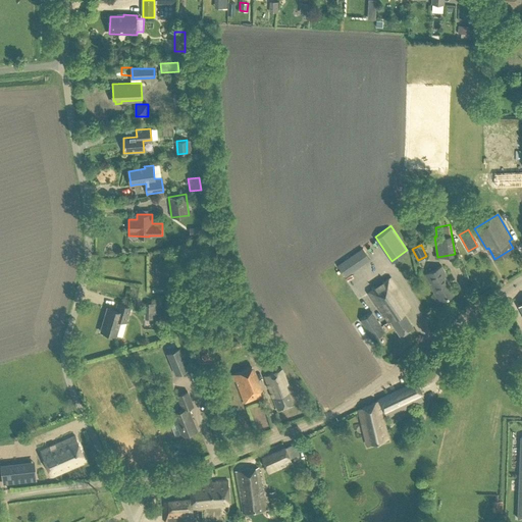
[(346,276),(370,260),(362,248),(337,265),(346,276)]
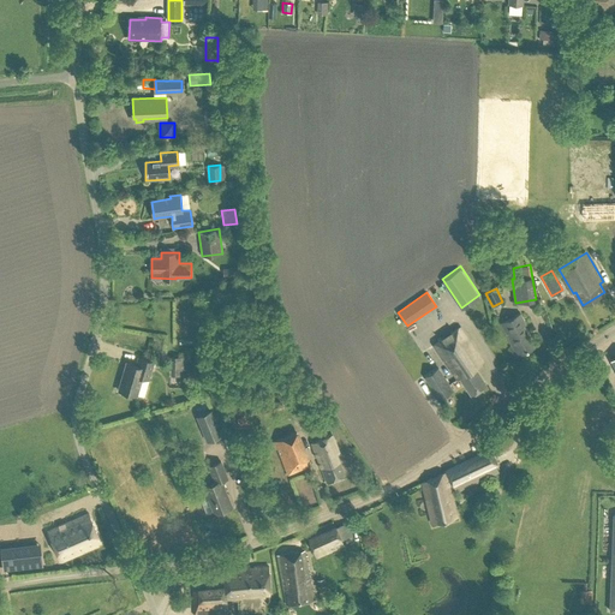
[(518,354),(535,346),(524,326),(527,323),(521,312),(502,322),(518,354)]
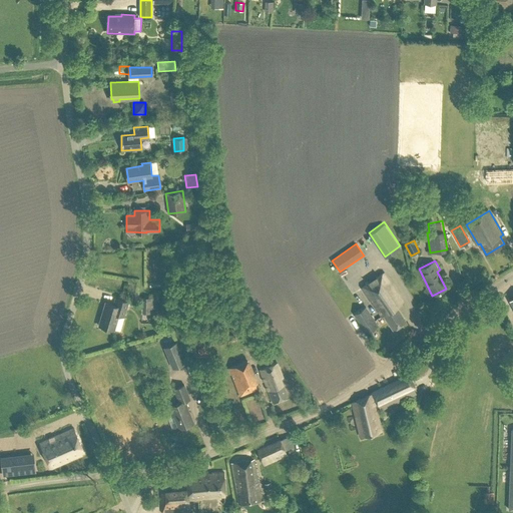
[(406,320),(397,307),(404,303),(383,273),(362,287),(368,296),(383,317),(385,315),(394,329),(406,320)]
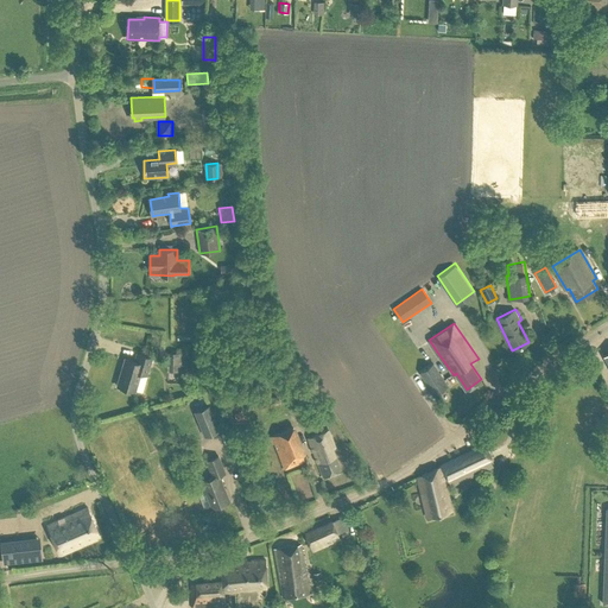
[(187,371),(187,353),(169,353),(169,371),(187,371)]
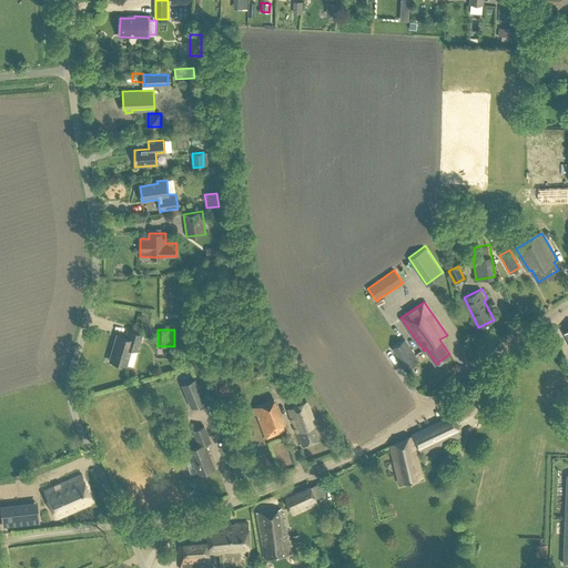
[(139,351),(143,335),(128,331),(127,337),(118,335),(110,361),(128,366),(132,348),(139,351)]
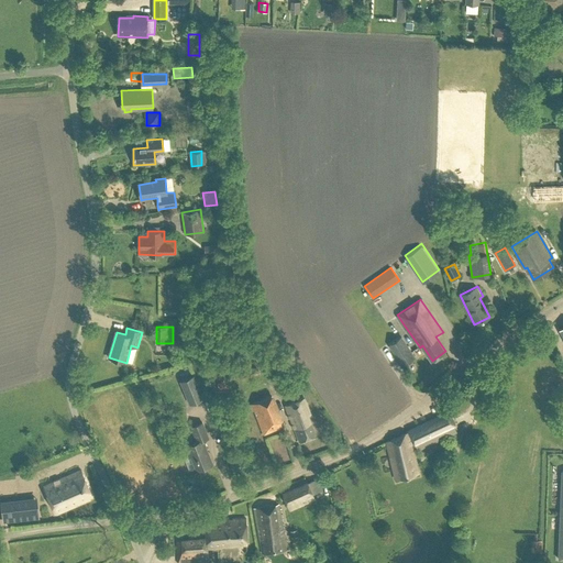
[(416,357),(401,337),(388,345),(403,366),(416,357)]
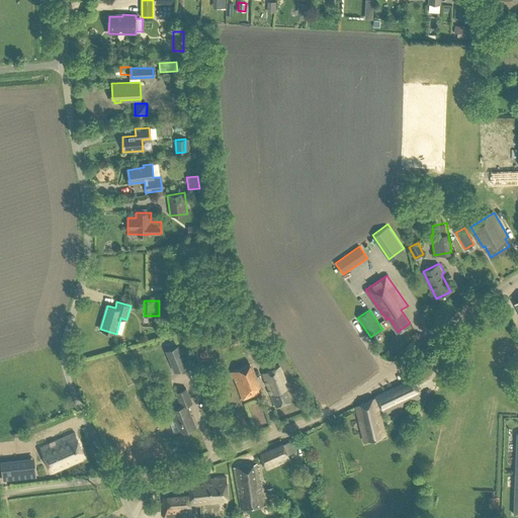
[(229,340),(221,344),(223,350),(231,346),(229,340)]
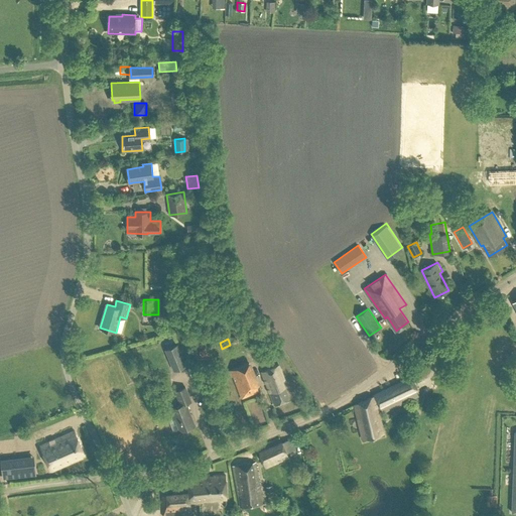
[(185,365),(176,343),(164,348),(173,369),(185,365)]
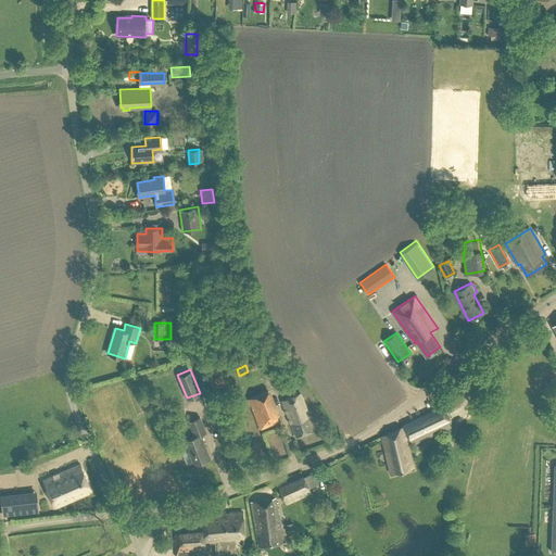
[(261,429),(279,421),(277,416),(279,415),(268,389),(249,397),(261,429)]
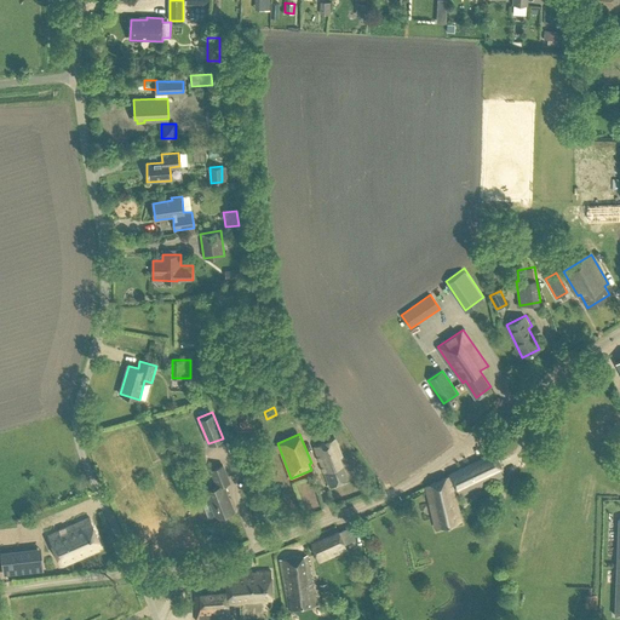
[(331,484),(349,477),(340,457),(343,455),(336,437),(315,446),(331,484)]
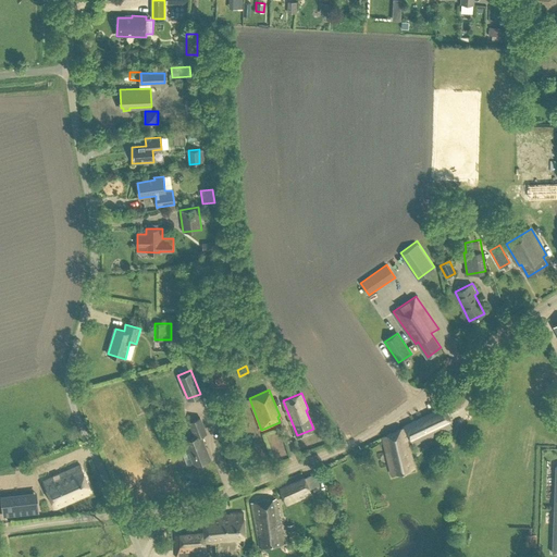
[(160,404),(157,398),(149,401),(152,407),(160,404)]
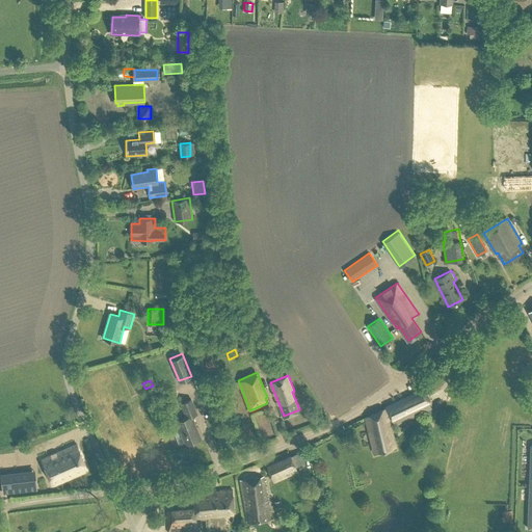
[(395,425),(431,408),(423,389),(386,406),(395,425)]
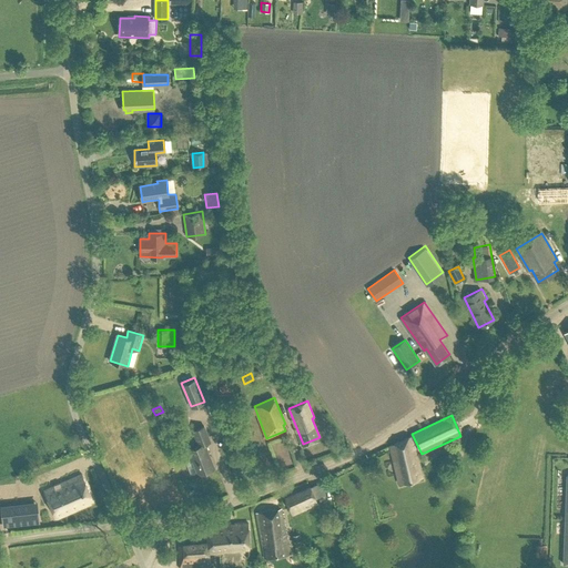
[(199,474),(215,468),(205,444),(210,442),(204,426),(193,430),(199,446),(189,449),(193,459),(189,460),(188,463),(191,473),(193,474),(198,472),(199,474)]
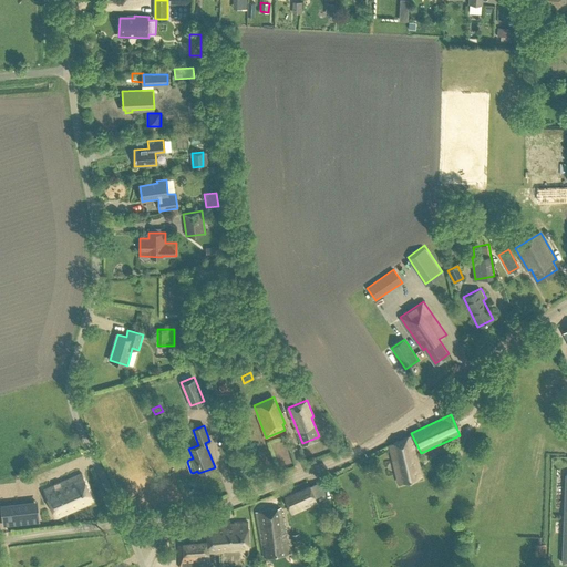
[(399,482),(422,475),(411,434),(390,444),(399,482)]
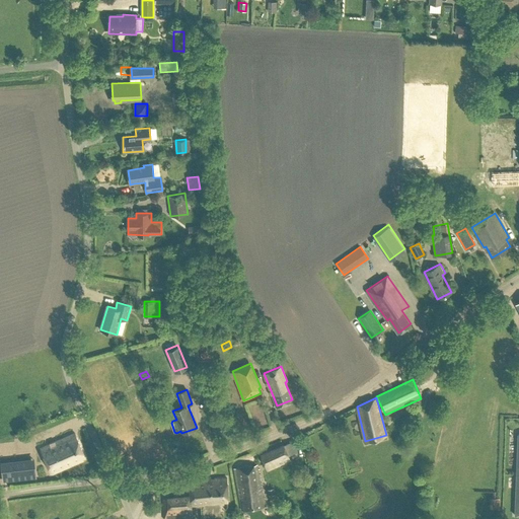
[(53,473),(84,459),(83,457),(86,455),(75,432),(41,447),(53,473)]
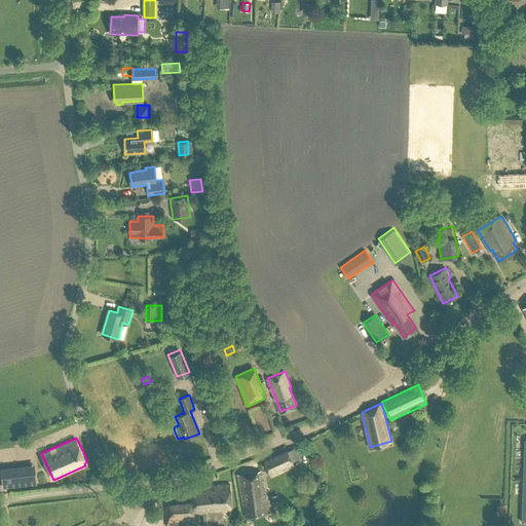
[(287,449),(262,460),(270,478),(295,466),(287,449)]
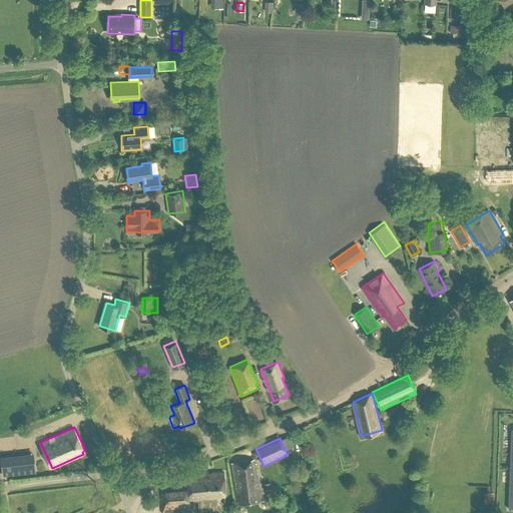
[(27,453),(14,455),(14,457),(15,462),(2,464),(3,471),(16,470),(29,468),(28,461),(27,456),(27,453)]
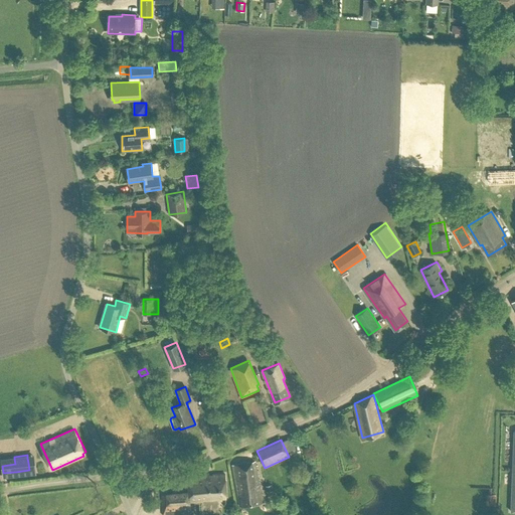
[(239,506),(262,502),(254,461),(232,465),(239,506)]
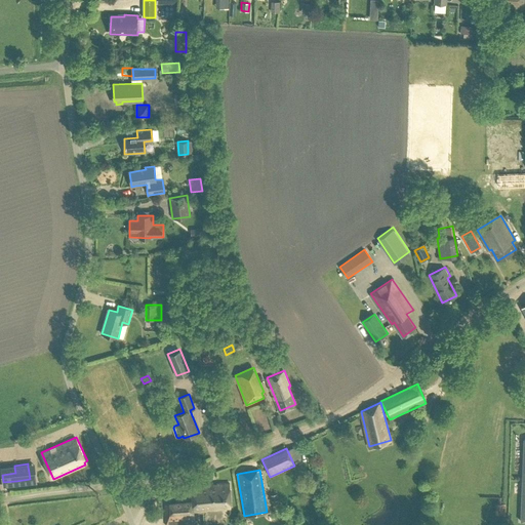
[(49,473),(43,475),(45,484),(51,482),(49,473)]
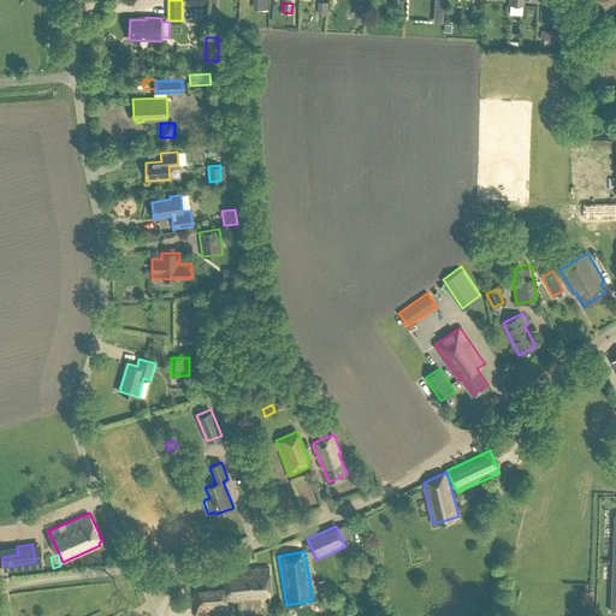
[(250,568),(250,567),(225,568),(225,587),(194,590),(195,615),(227,614),(226,598),(255,597),(255,596),(271,596),(270,567),(250,568)]
